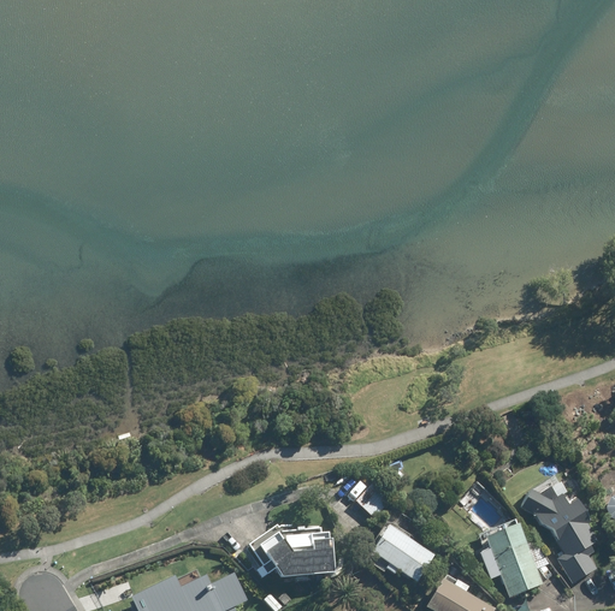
[(391,498),(373,481),(356,498),(376,515),(391,498)]
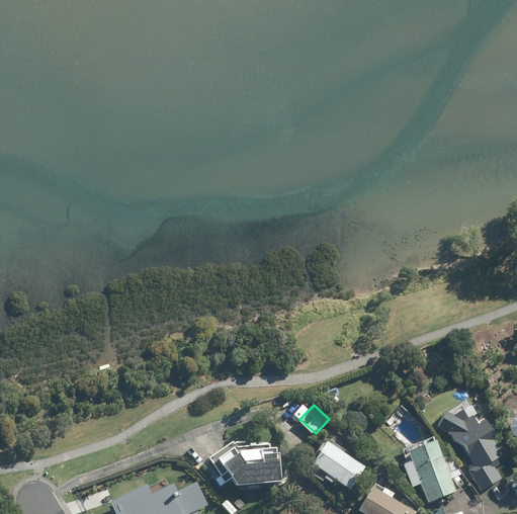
[(446,411),(439,426),(450,432),(456,441),(463,444),(476,463),(468,468),(482,489),(502,476),(495,465),(501,462),(497,456),(503,452),(495,440),(498,438),(486,420),(479,424),(472,415),(469,417),(463,408),(453,415),(446,411)]
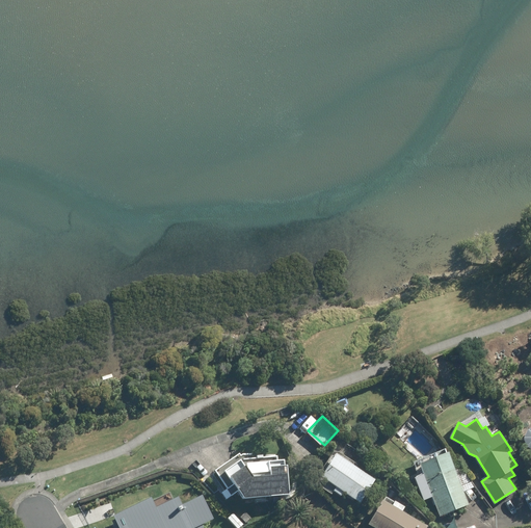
[(323,474),(321,477),(327,480),(323,486),(333,493),(335,490),(342,495),(344,491),(362,501),(375,478),(353,465),(355,462),(335,449),(320,472),(323,474)]
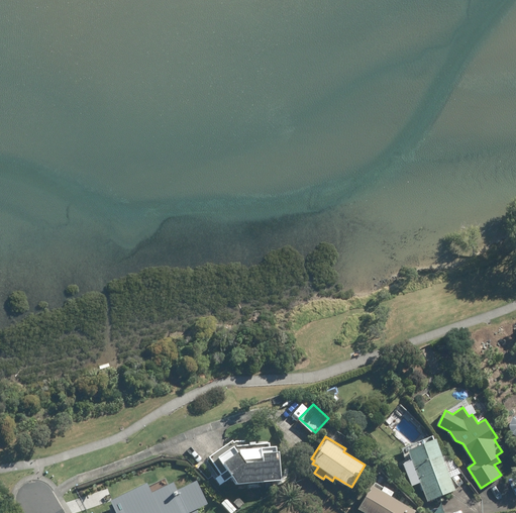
[(220,474),(215,477),(219,483),(228,478),(233,485),(237,485),(278,482),(275,446),(242,449),(234,438),(208,456),(220,474)]
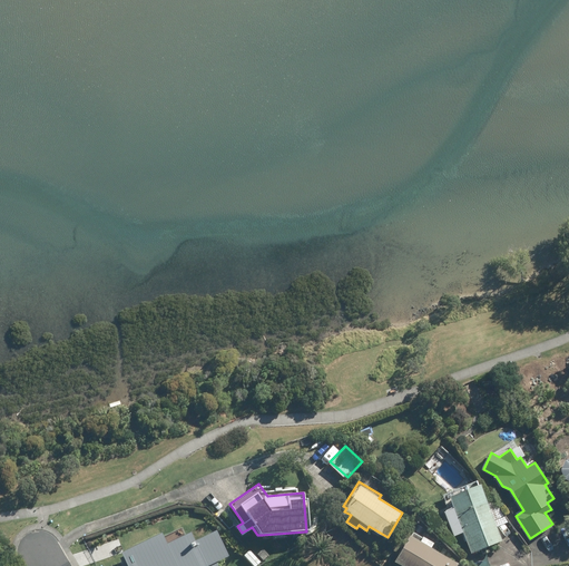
[(483,498),(479,486),(448,498),(451,506),(443,509),(447,517),(454,515),(470,552),(500,539),(500,537),(483,498)]
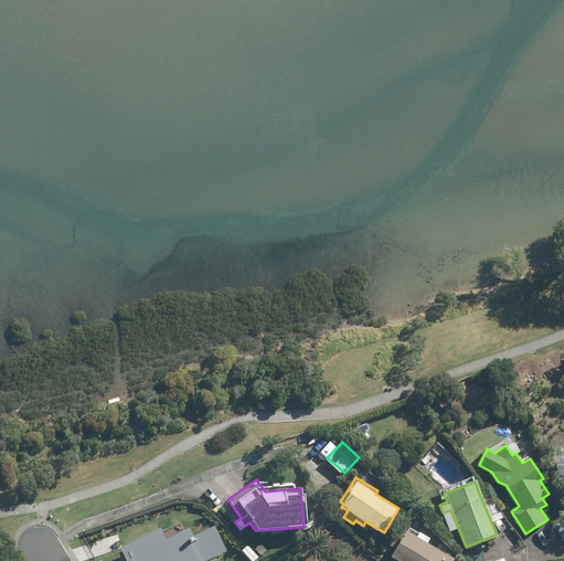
[(166,517),(144,522),(148,538),(170,532),(166,517)]
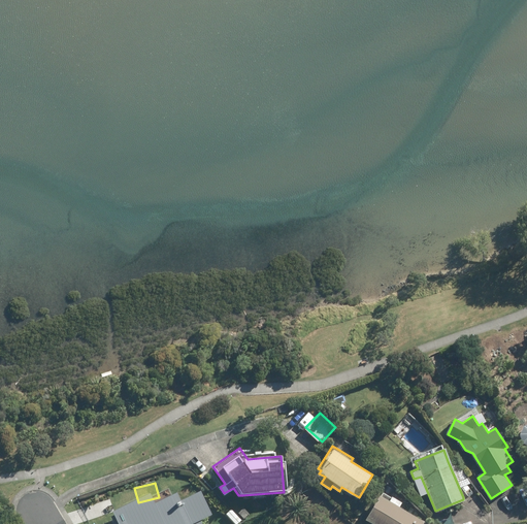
[(371,523),(430,523),(424,520),(423,522),(398,506),(400,503),(381,492),(364,520),(371,523)]
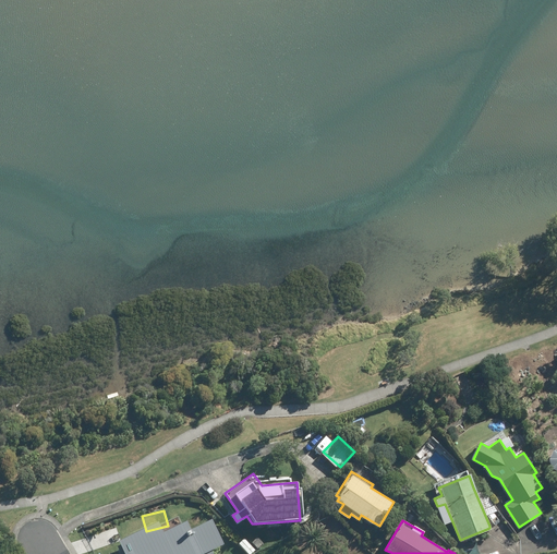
[(146,548),(144,549),(145,553),(206,553),(205,550),(203,551),(201,544),(180,553),(178,553),(169,537),(167,538),(164,531),(153,537),(152,534),(143,540),(146,548)]
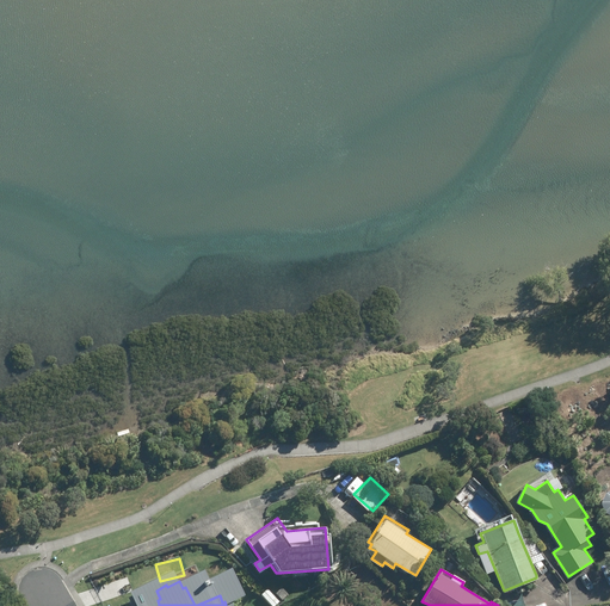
[(289,592),(282,585),(276,591),(282,598),(289,592)]
